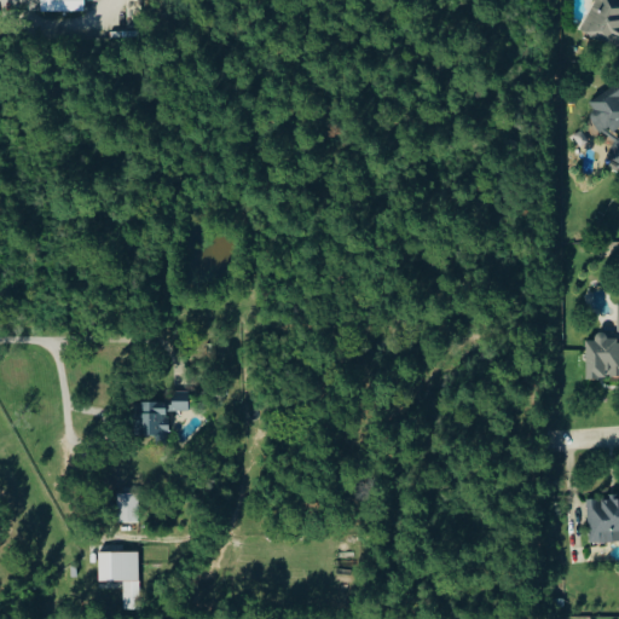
[(85,0),(41,0),(41,12),(86,12),(85,0)]
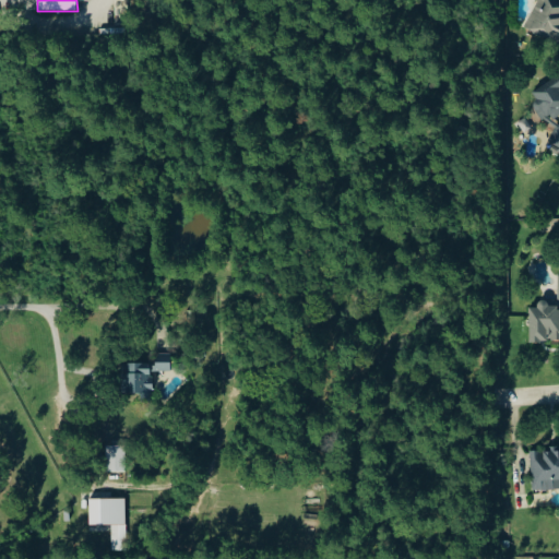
[(558,0),(537,0),(524,28),(558,44),(558,0)]
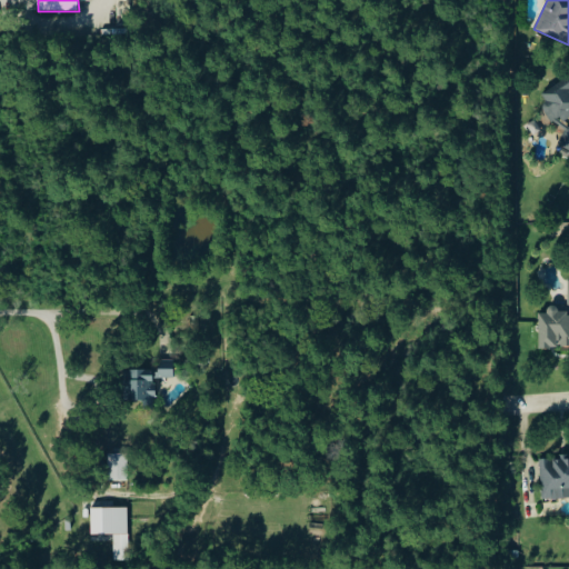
[(549,103),(542,107),(556,127),(568,118),(568,79),(543,96),(549,103)]
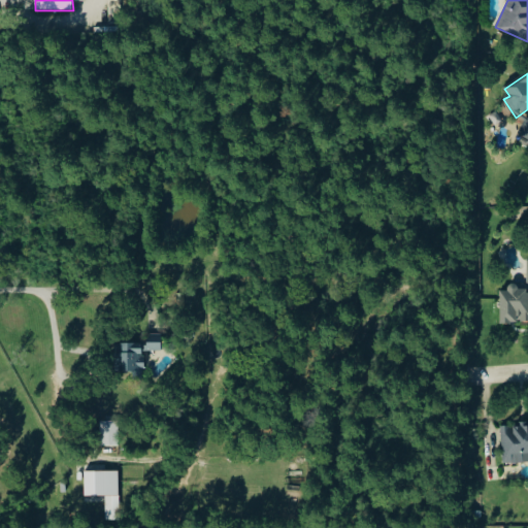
[(519,134),(527,138),(527,120),(526,120),(519,134)]
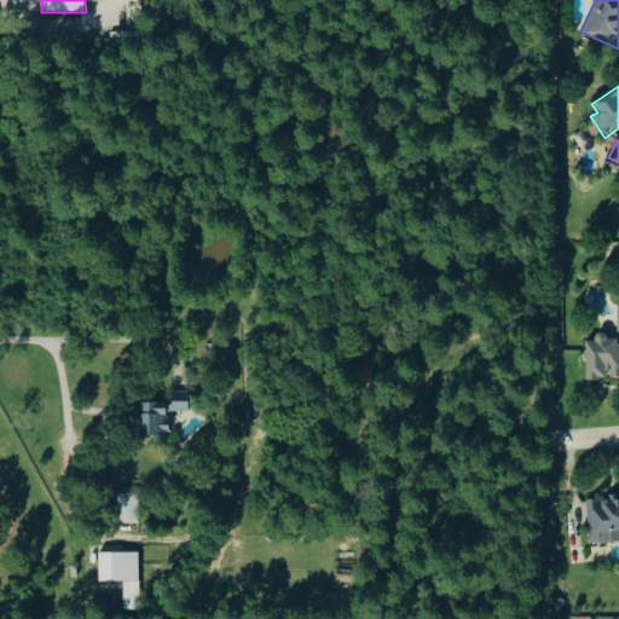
[(586,340),(588,377),(618,376),(618,339),(609,340),(609,333),(597,333),(597,340),(586,340)]
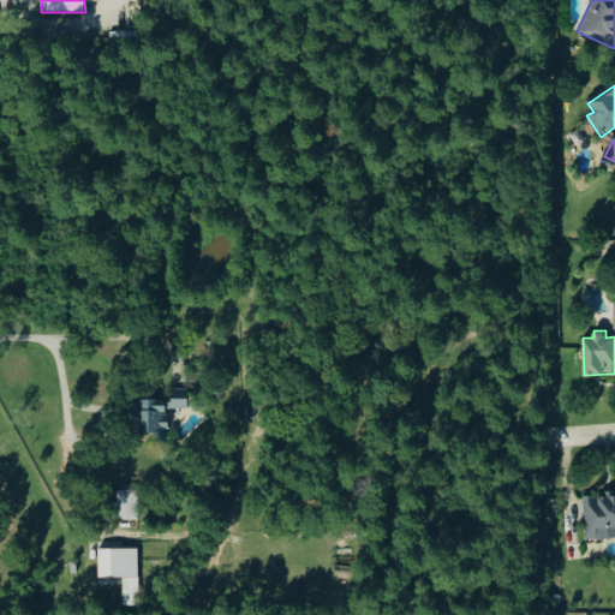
[(189,407),(189,388),(166,388),(166,398),(139,398),(139,430),(168,430),(168,407),(189,407)]
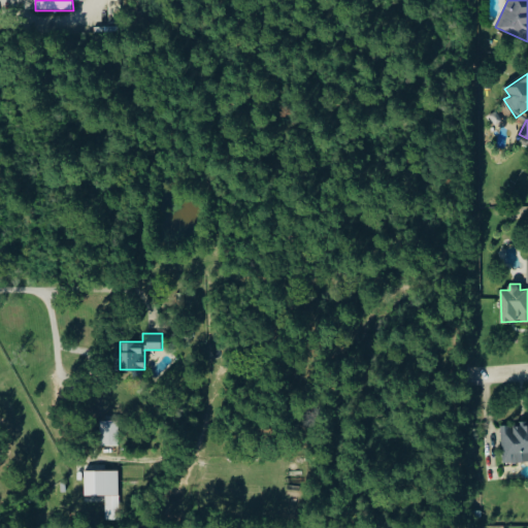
[(120,420),(101,420),(102,446),(121,446),(120,420)]
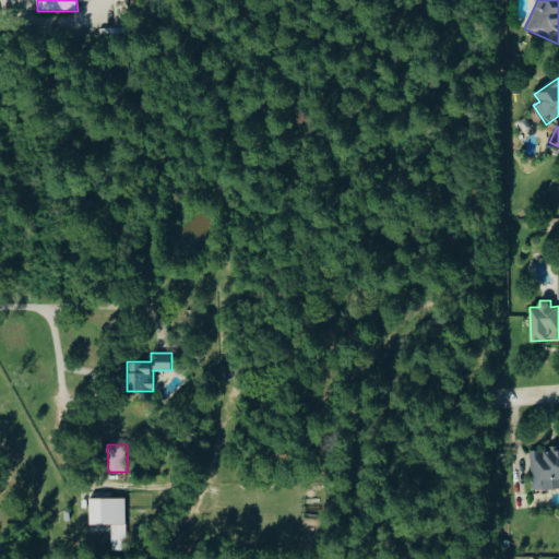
[(558,488),(558,444),(550,445),(550,450),(532,450),(534,490),(558,488)]
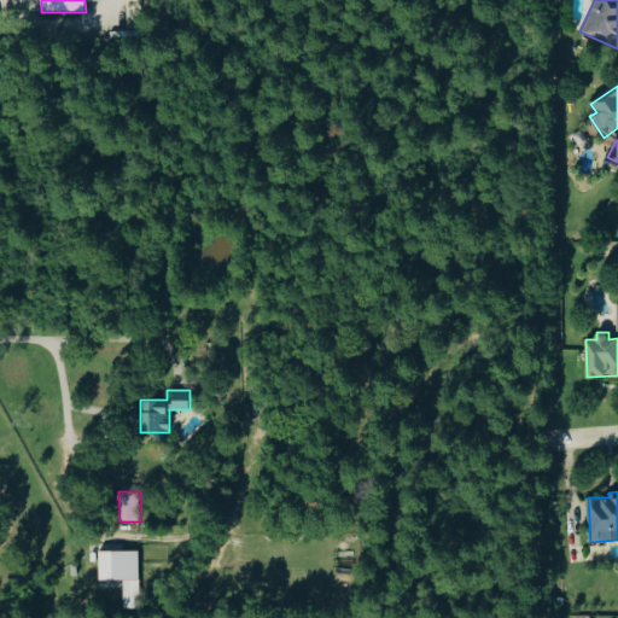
[(99,552),(100,581),(124,579),(124,598),(141,598),(140,551),(99,552)]
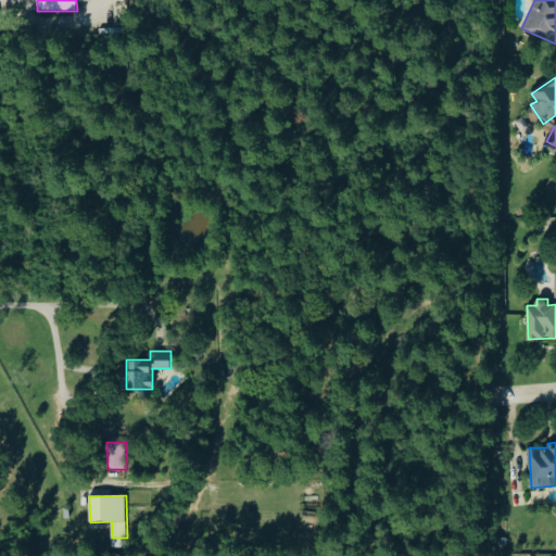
All buildings are outlined.
